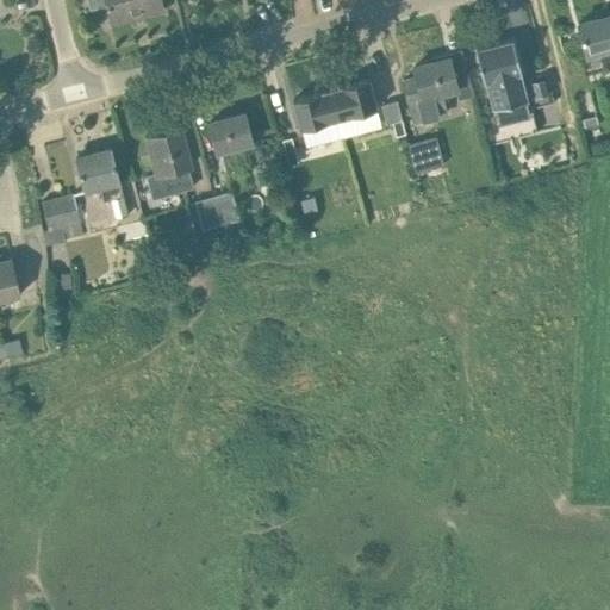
[(87,0),(89,10),(107,4),(113,23),(114,23),(113,18),(143,11),(143,14),(163,10),(160,0),(87,0)]
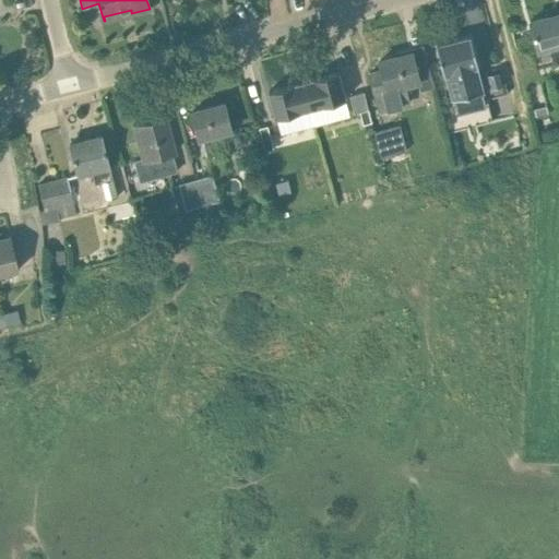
[(558,13),(530,21),(537,48),(532,49),(537,68),(558,61),(558,13)]
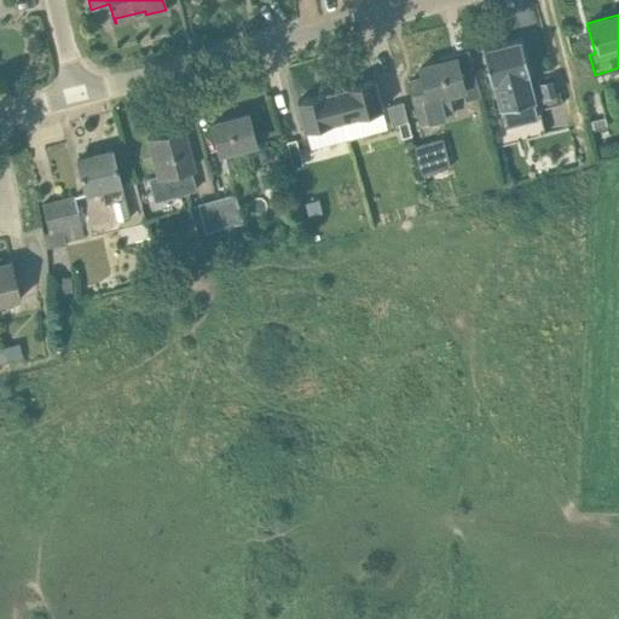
[(520,41),(484,51),(490,74),(492,82),(498,103),(499,110),(492,111),(502,146),(545,134),(539,110),(563,104),(556,80),(532,86),(528,73),(527,64),(520,41)]
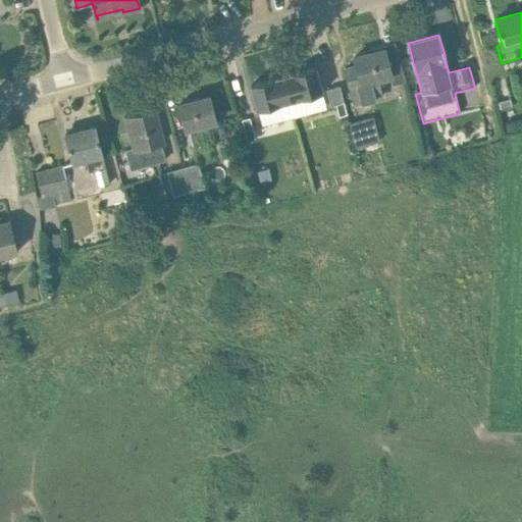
[(384,49),(355,57),(357,64),(346,67),(355,103),(382,96),(377,79),(392,75),(392,74),(403,71),(397,50),(385,53),(384,49)]
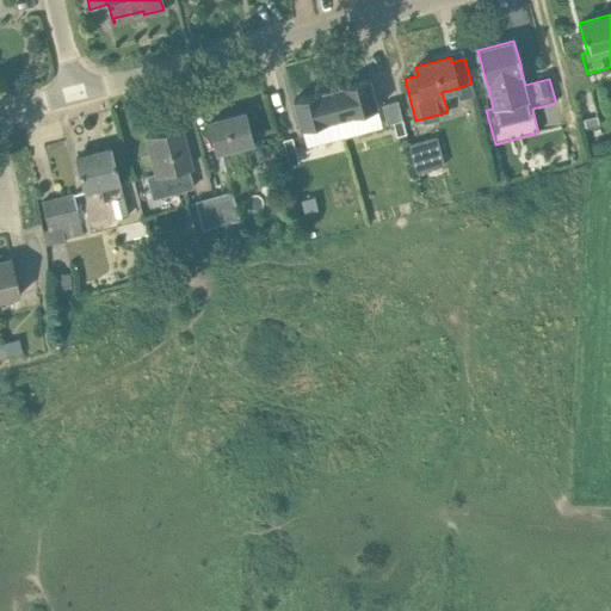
[(370,79),(332,88),(339,118),(377,107),(370,79)]
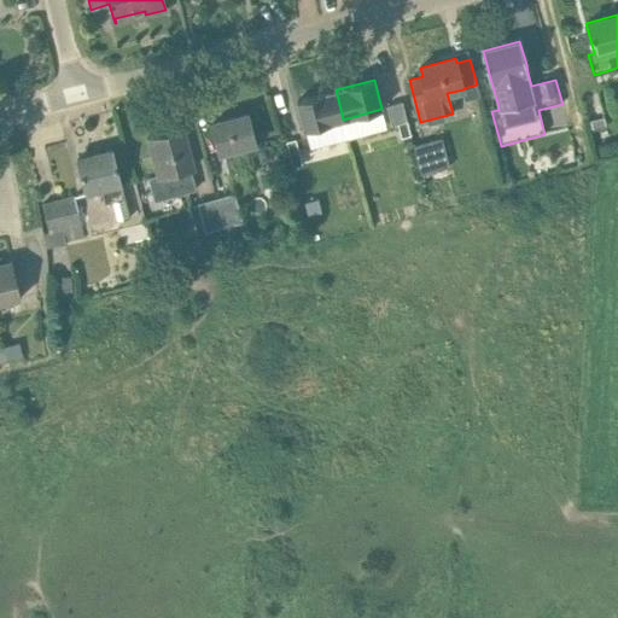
[(336,89),(297,100),(305,129),(343,120),(336,89)]
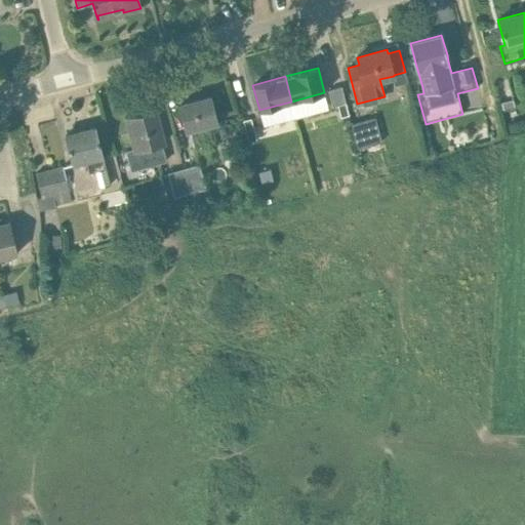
[(334,104),(346,102),(344,87),(332,88),(334,104)]
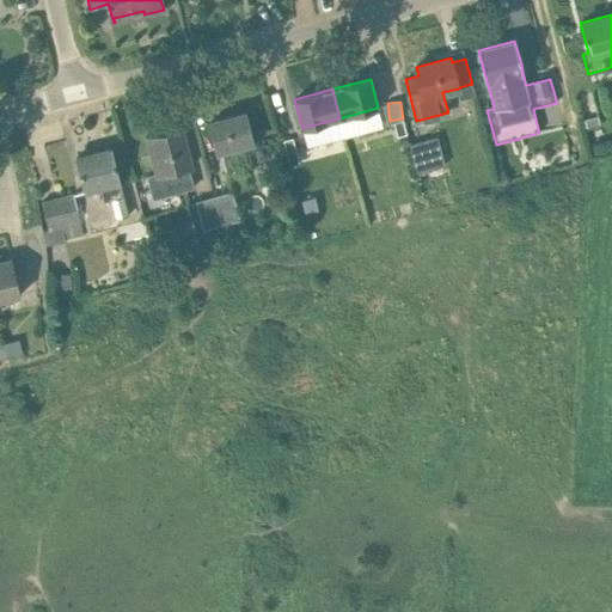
[(254,142),(251,135),(245,112),(210,122),(218,151),(221,151),(227,173),(246,169),(240,145),(254,142)]
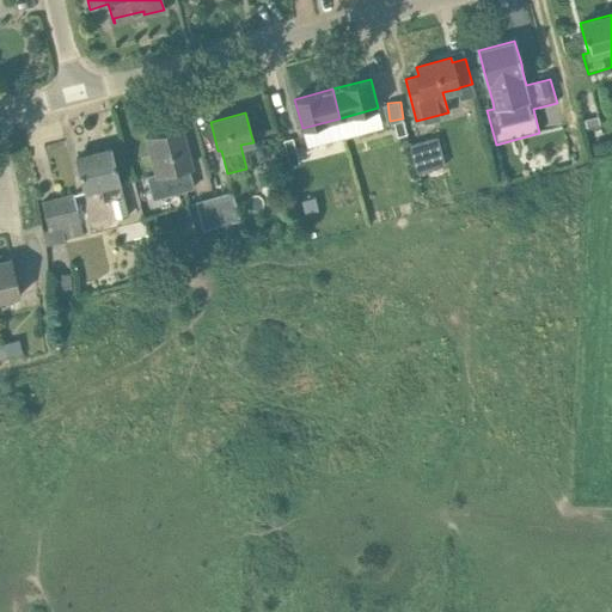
[(403,120),(393,122),(398,136),(408,134),(403,120)]
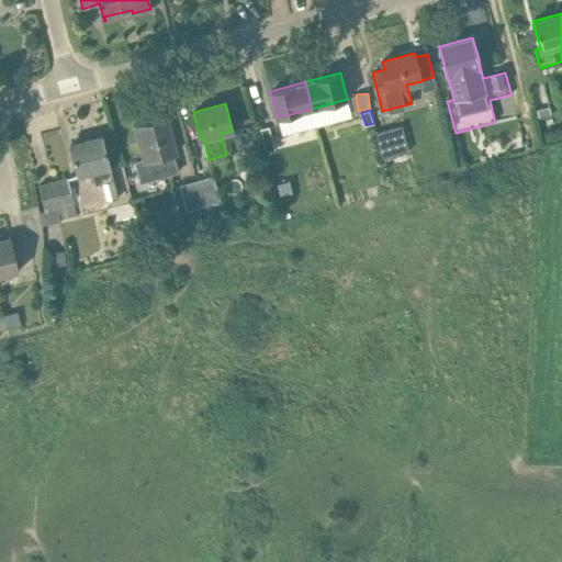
[(176,153),(172,139),(167,119),(139,126),(144,143),(141,144),(145,161),(134,164),(139,184),(177,173),(172,154),(176,153)]
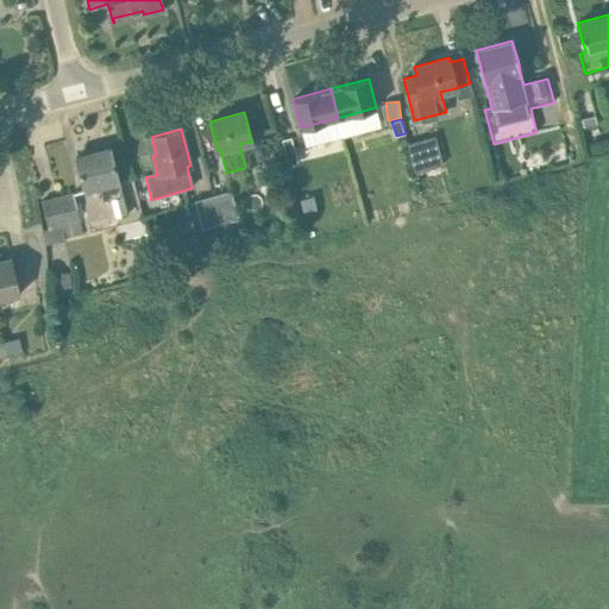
[(416,170),(445,163),(437,135),(409,143),(416,170)]
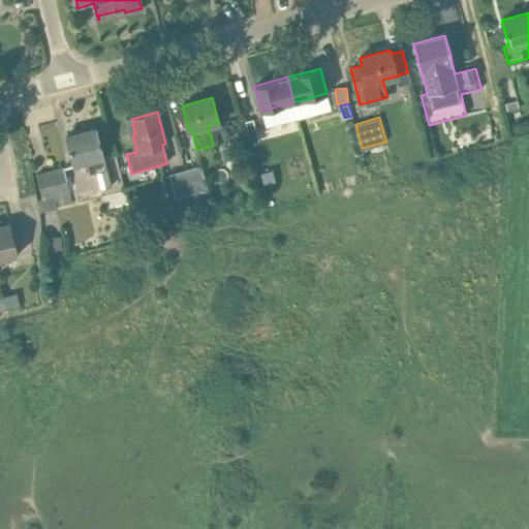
[(96,128),(66,136),(73,165),(87,161),(90,174),(95,173),(99,189),(120,183),(113,154),(103,156),(96,128)]
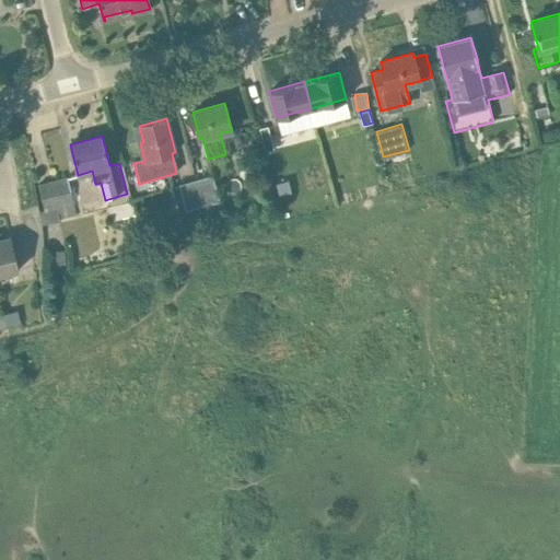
[(212,175),(196,179),(202,203),(219,199),(212,175)]
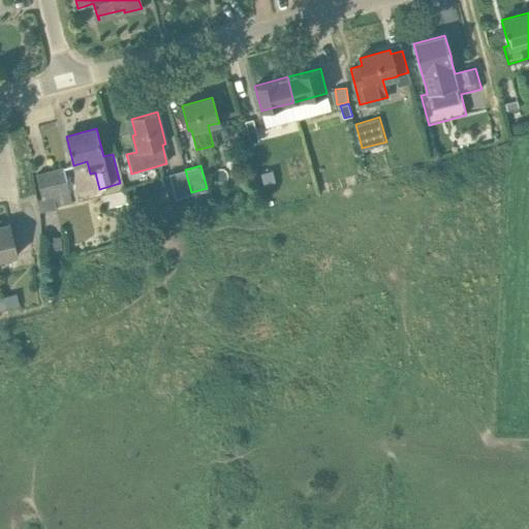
[(40,211),(57,207),(72,203),(64,167),(36,175),(42,199),(38,200),(40,211)]
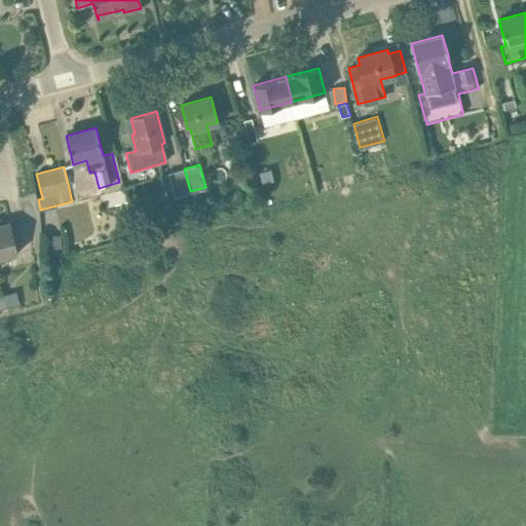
[(184,168),(168,173),(175,196),(190,191),(184,168)]
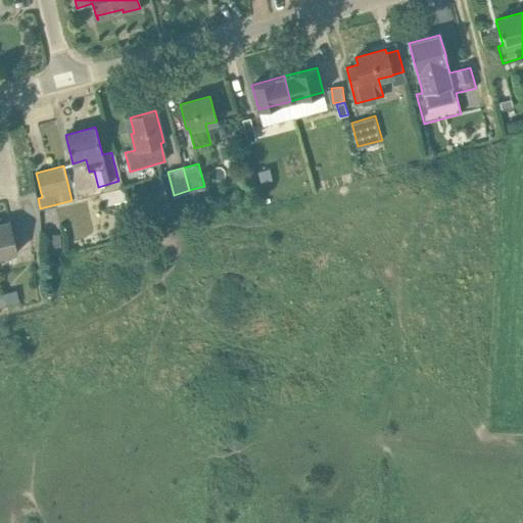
[(56,206),(42,208),(44,223),(58,221),(56,206)]
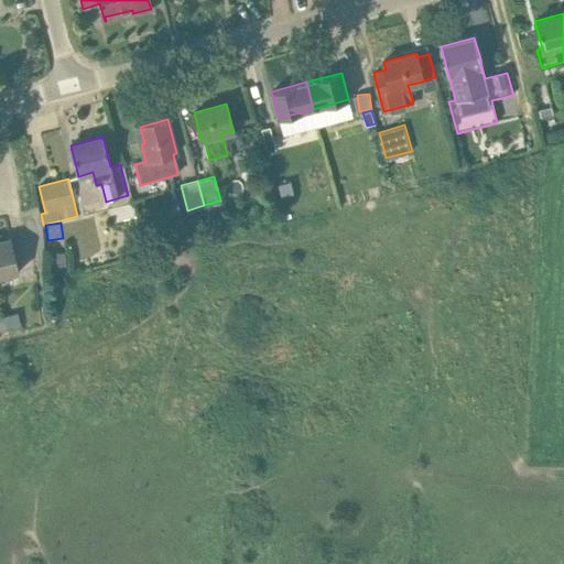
[(11,238),(0,240),(0,293),(22,288),(19,271),(20,271),(17,259),(11,238)]
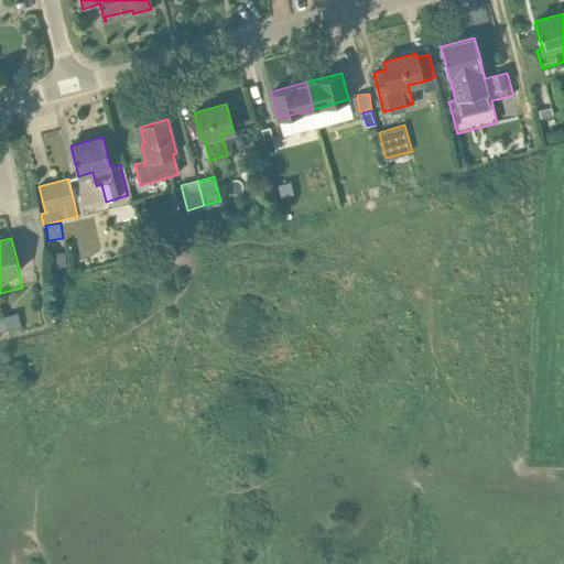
[(47,267),(66,268),(66,252),(47,253),(47,267)]
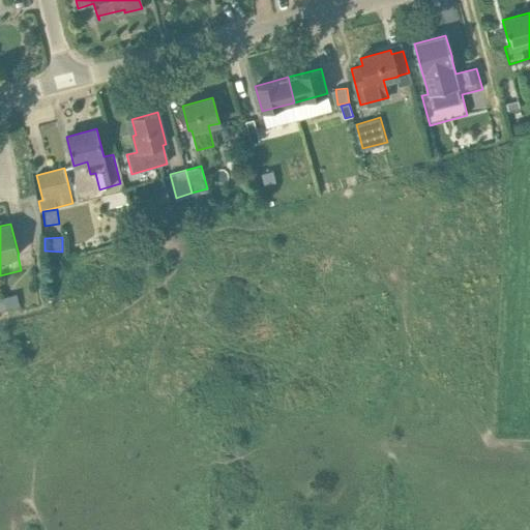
[(5,308),(20,304),(17,294),(2,298),(5,308)]
